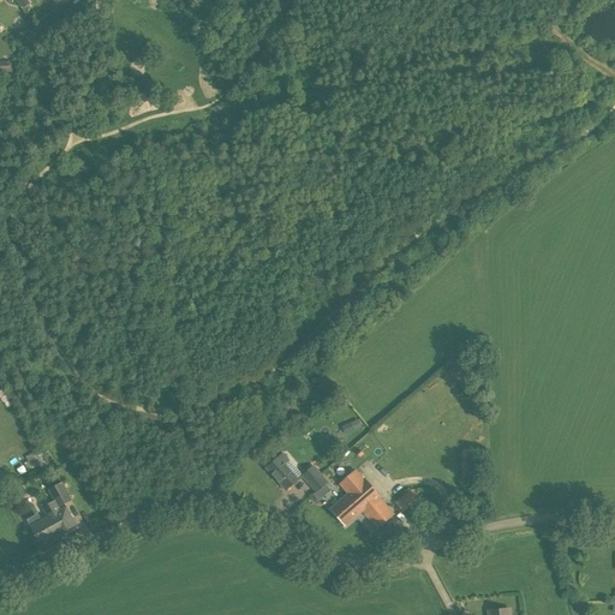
[(0,72),(12,73),(12,61),(0,61),(0,72)]
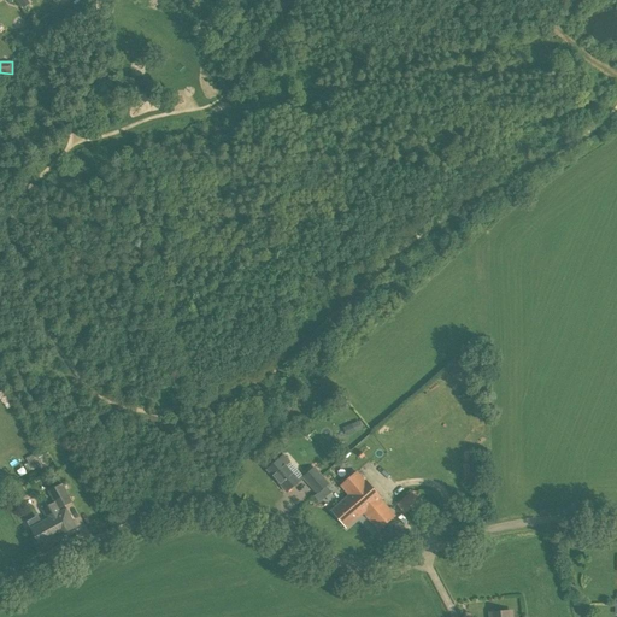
[(352,424),(356,433),(363,430),(359,422),(352,424)]
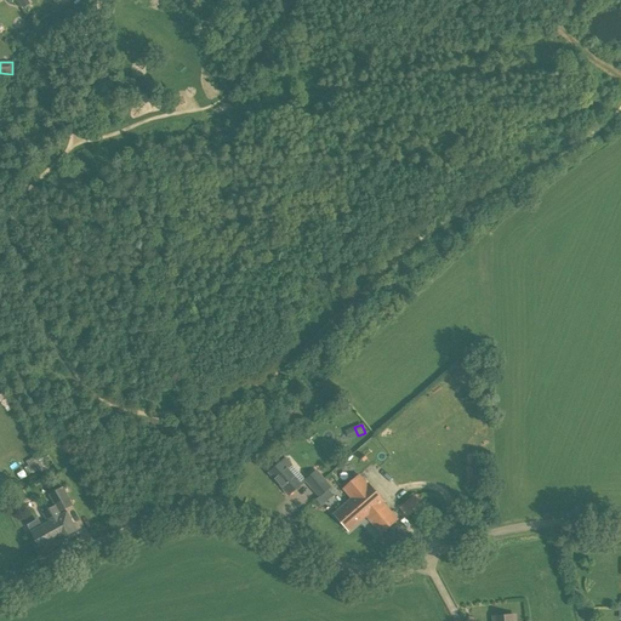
[(45,457),(41,451),(26,461),(28,466),(24,468),(28,474),(32,473),(33,474),(45,467),(44,466),(49,463),(45,457)]
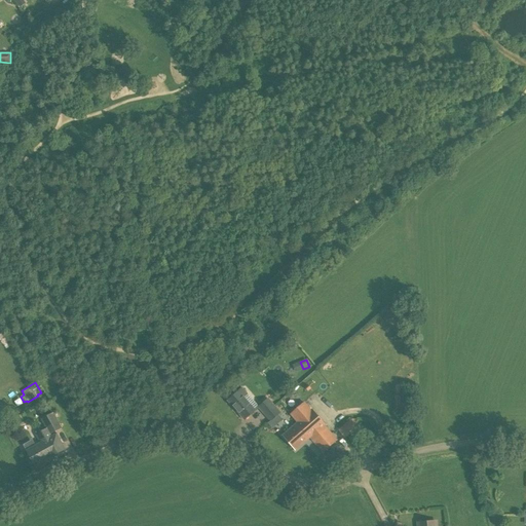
[(241,388),(228,401),(245,419),(255,410),(243,397),(247,395),(241,388)]
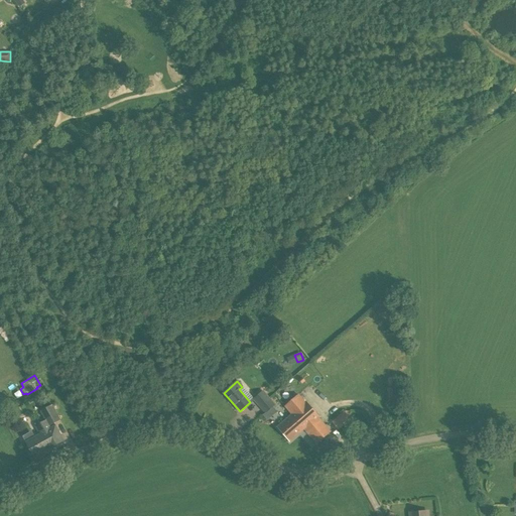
[(397,388),(389,388),(390,405),(398,405),(397,388)]
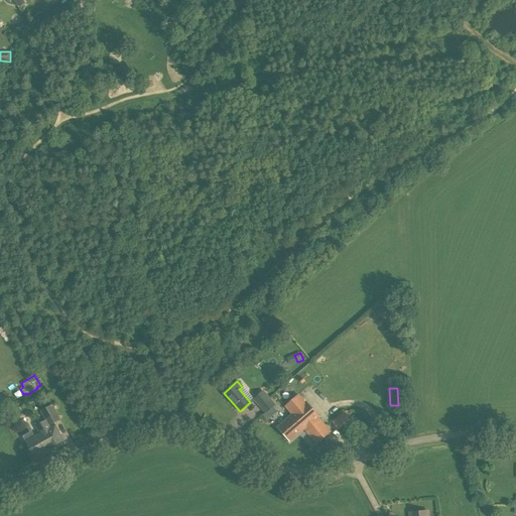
[(254,398),(253,399),(265,414),(276,404),(263,390),(254,398)]
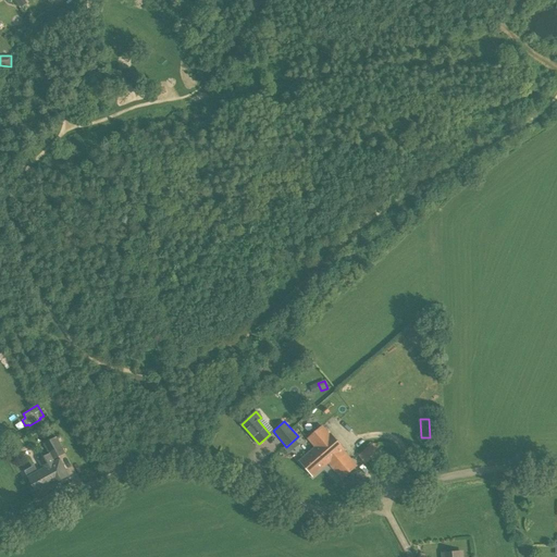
[(330,434),(322,425),(307,440),(314,448),(299,461),(312,477),(327,463),(342,480),(357,466),(344,450),(330,434)]
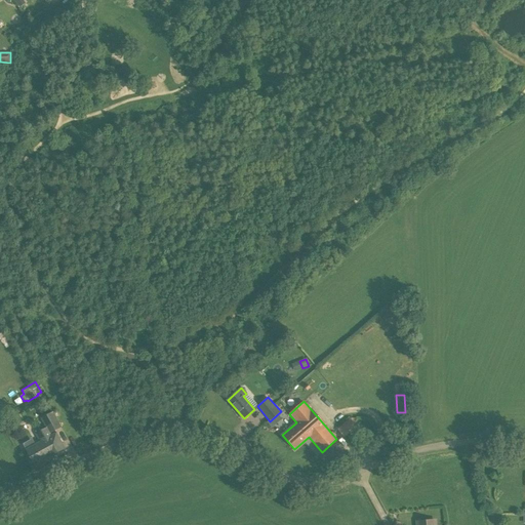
[(56,433),(55,431),(62,428),(53,411),(41,418),(45,428),(35,433),(40,442),(26,449),(34,465),(50,456),(65,448),(56,433)]
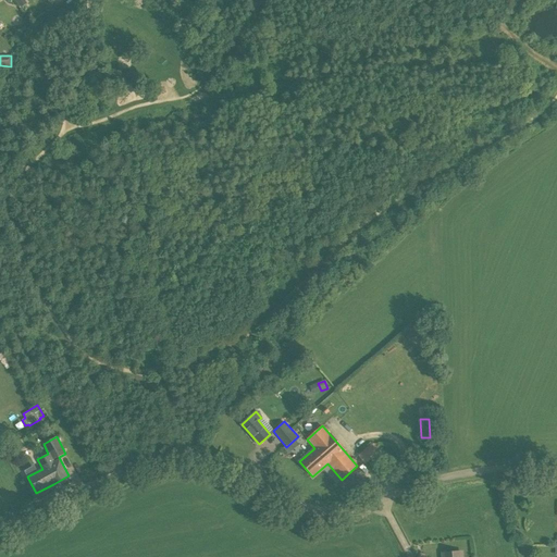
[(363,462),(368,458),(362,452),(358,456),(363,462)]
